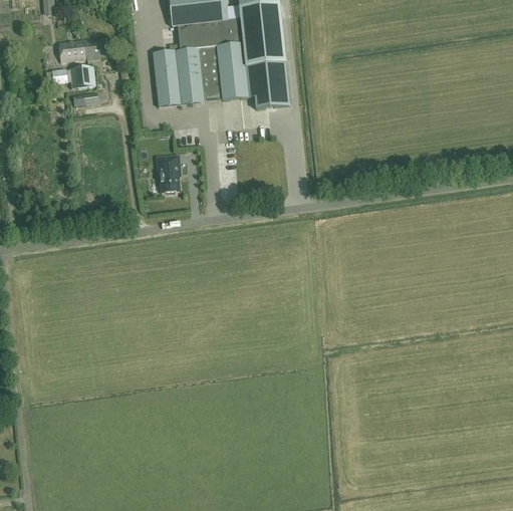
[(45,0),(47,13),(56,12),(55,0),(45,0)]
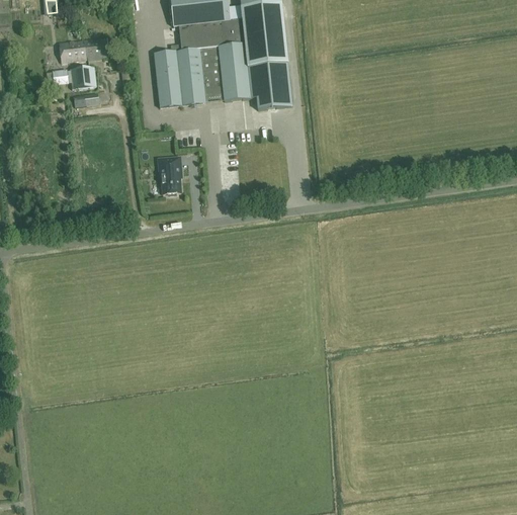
[(180,50),(175,50),(153,53),(160,107),(205,102),(204,99),(223,97),(224,100),(256,97),(257,109),(291,105),(280,2),(240,6),(242,18),(230,19),(227,0),(169,0),(172,26),(178,25),(180,50)]
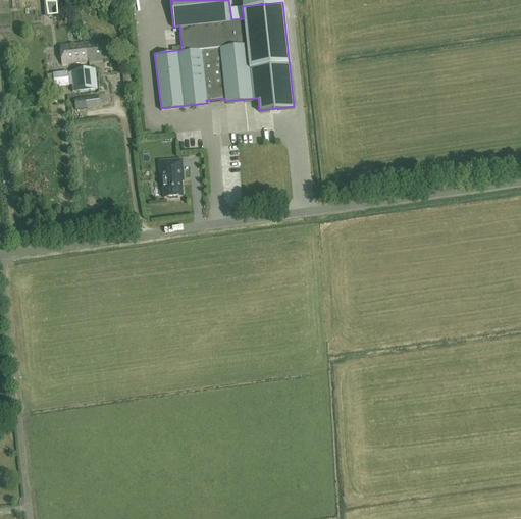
[(175,27),(167,29),(170,43),(177,42),(175,27)]
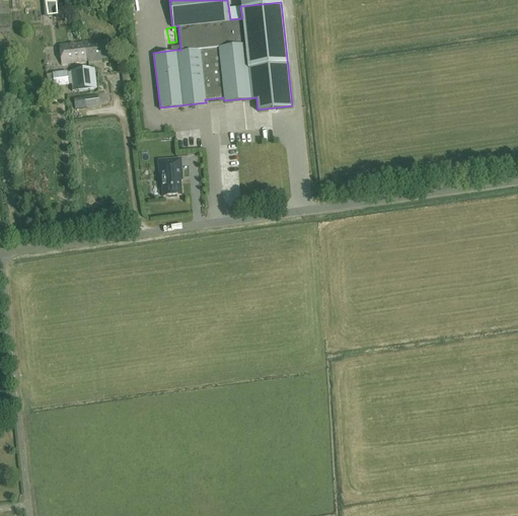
[(88,56),(92,55),(92,59),(99,59),(98,57),(108,55),(106,38),(96,39),(96,41),(91,41),(90,39),(59,43),(61,62),(88,58),(88,56)]
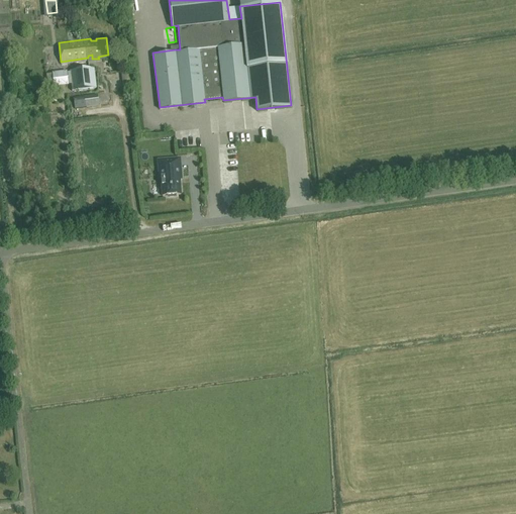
[(93,66),(69,69),(72,89),(95,86),(93,66)]
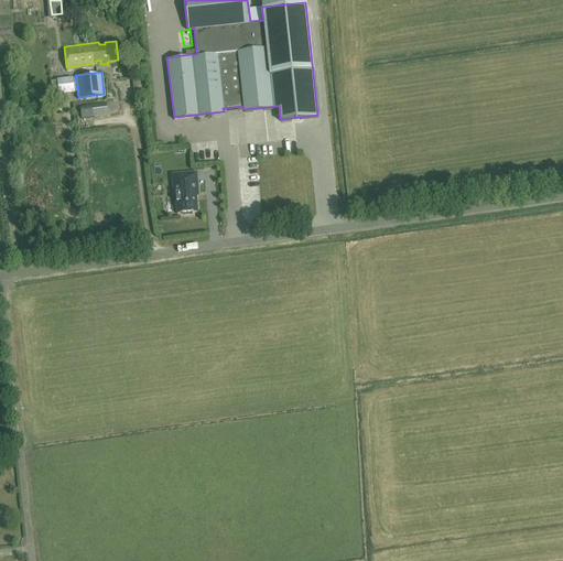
[(73,73),(56,74),(57,88),(74,87),(73,73)]
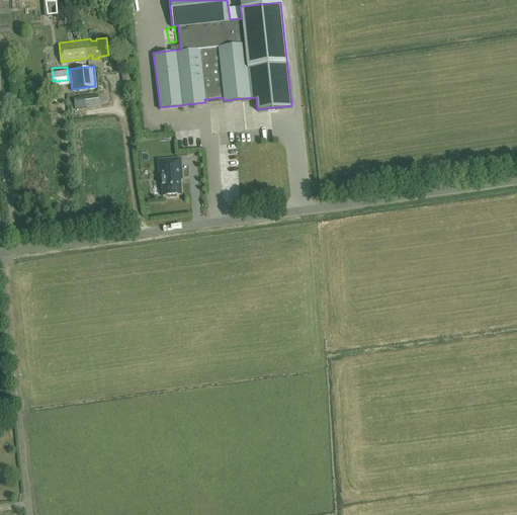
[(74,107),(99,103),(97,92),(72,95),(74,107)]
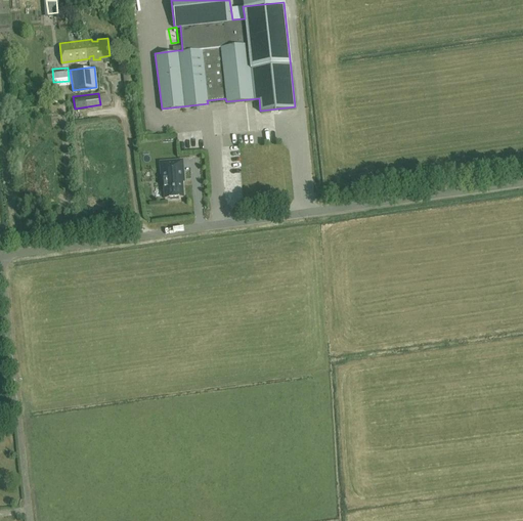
[(161,177),(162,177),(164,197),(182,194),(180,175),(182,175),(181,158),(159,160),(161,177)]
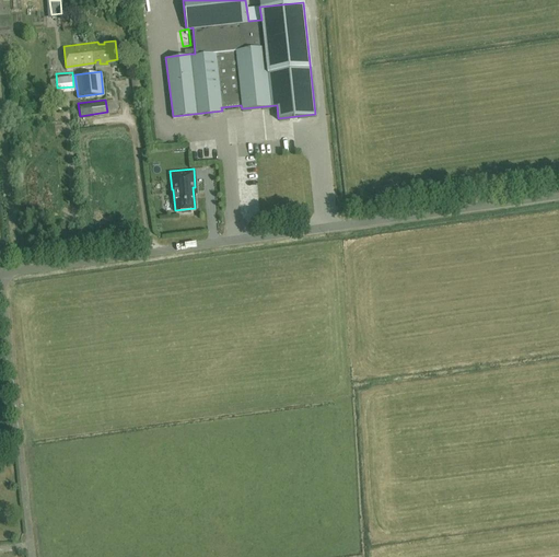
All buildings are outlined.
